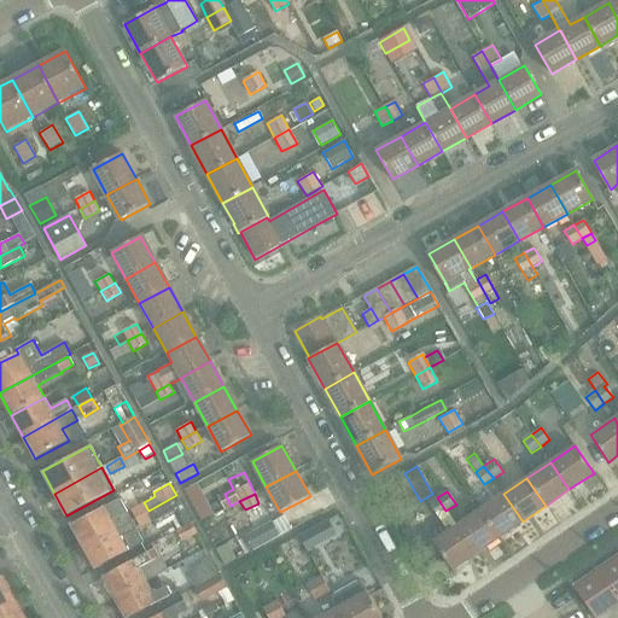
[(481,509),(499,537),(523,522),(503,494),(481,509)]
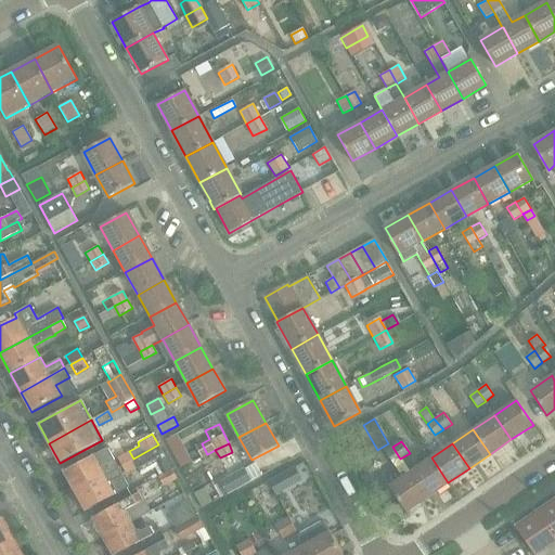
[(133,459),(121,465),(126,473),(137,467),(140,472),(156,463),(163,474),(171,469),(158,444),(133,459)]
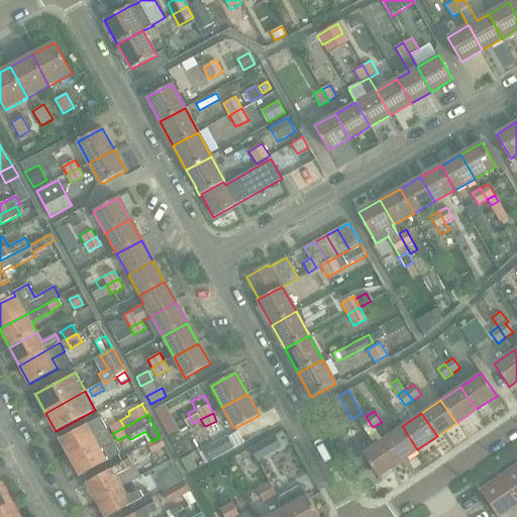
[(365,432),(373,427),(366,416),(357,422),(365,432)]
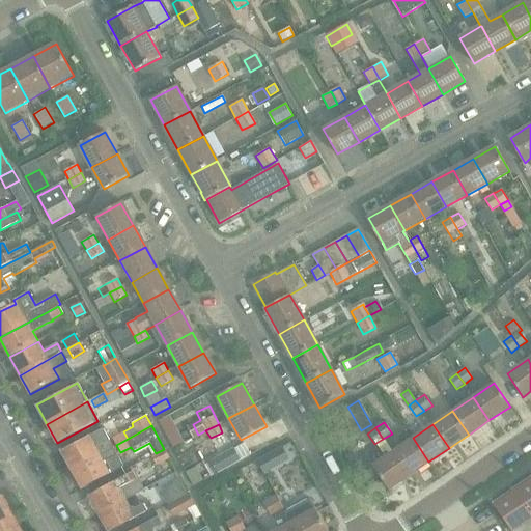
[(72,470),(113,447),(103,428),(61,451),(72,470)]
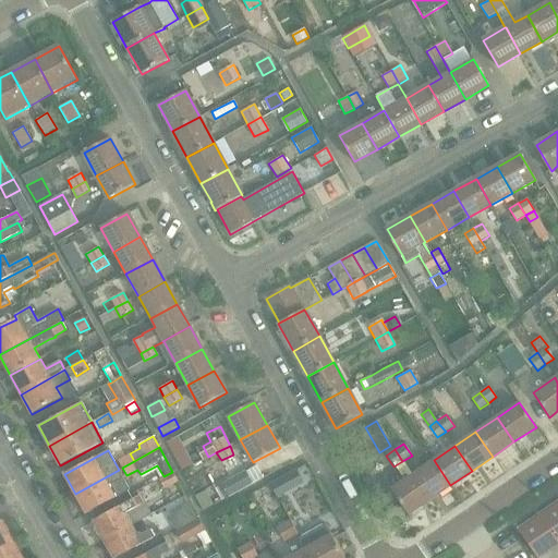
[(186,451),(174,458),(182,471),(193,464),(186,451)]
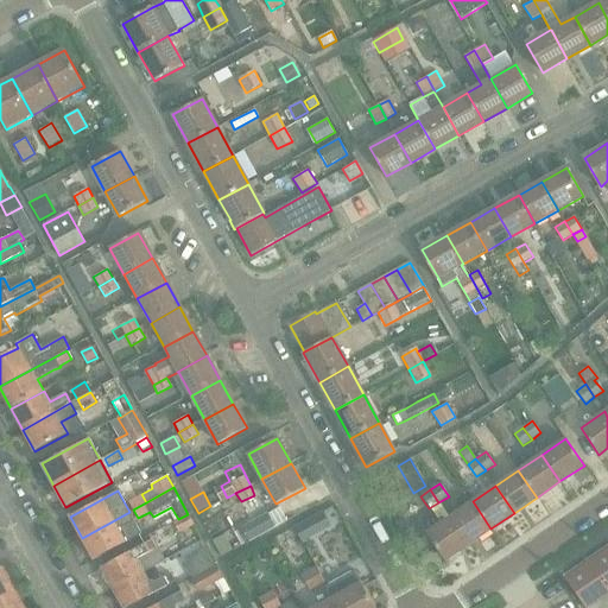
[(141,494),(128,501),(133,510),(146,502),(141,494)]
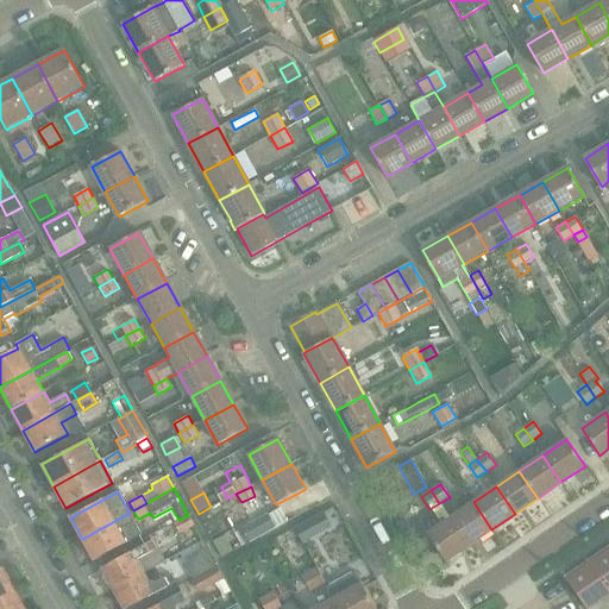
[(451,518),(469,545),(491,529),(473,502),(451,518)]
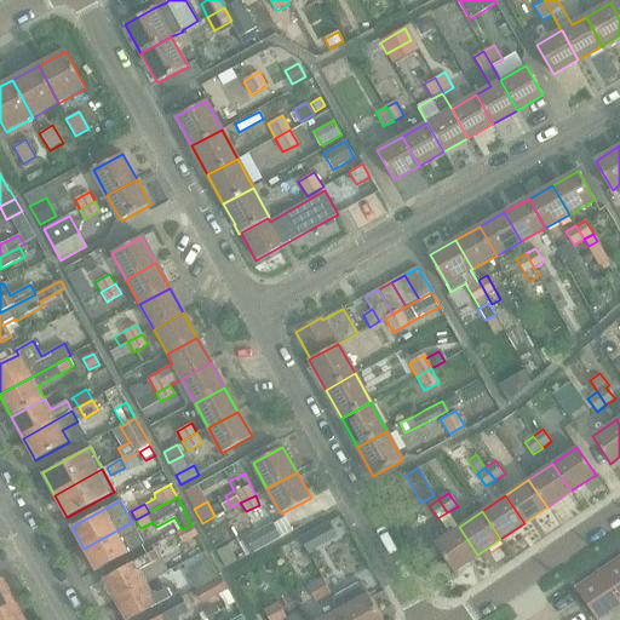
[(132,522),(84,549),(96,572),(143,545),(131,523),(133,523),(132,522)]
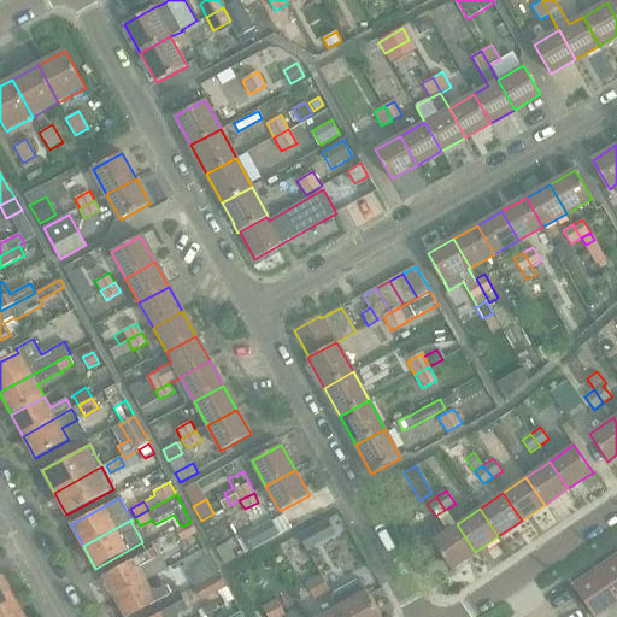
[(280,535),(271,521),(245,535),(252,550),(280,535)]
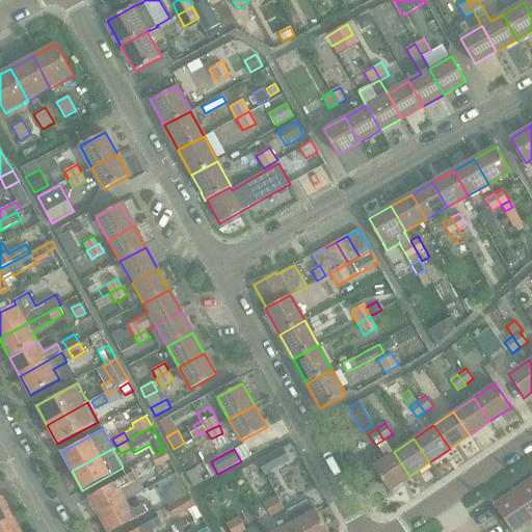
[(164,450),(152,457),(157,468),(170,460),(164,450)]
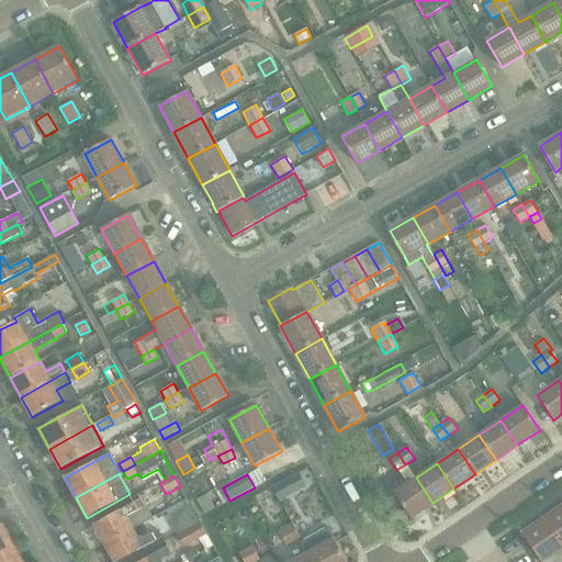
[(433,503),(416,478),(394,493),(411,518),(433,503)]
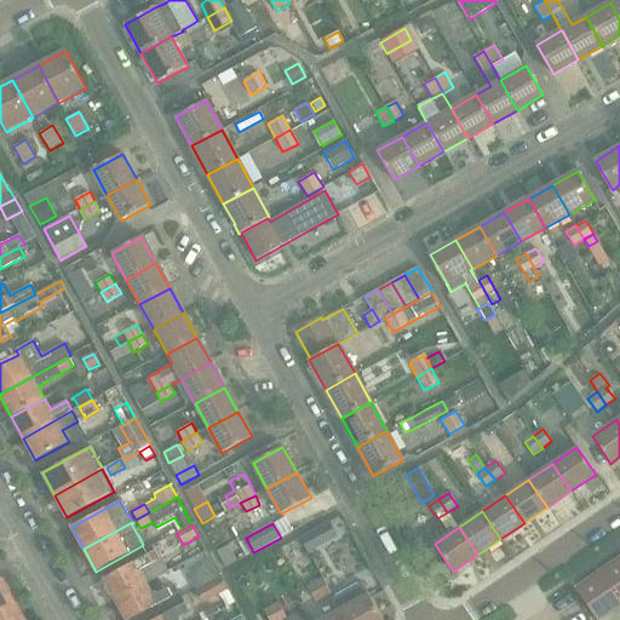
[(314,530),(299,538),(306,552),(321,545),(314,530)]
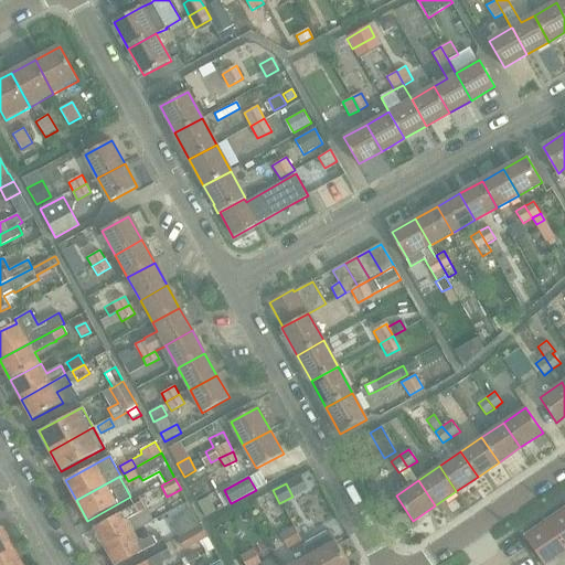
[(105,547),(134,532),(127,520),(146,510),(141,502),(95,528),(105,547)]
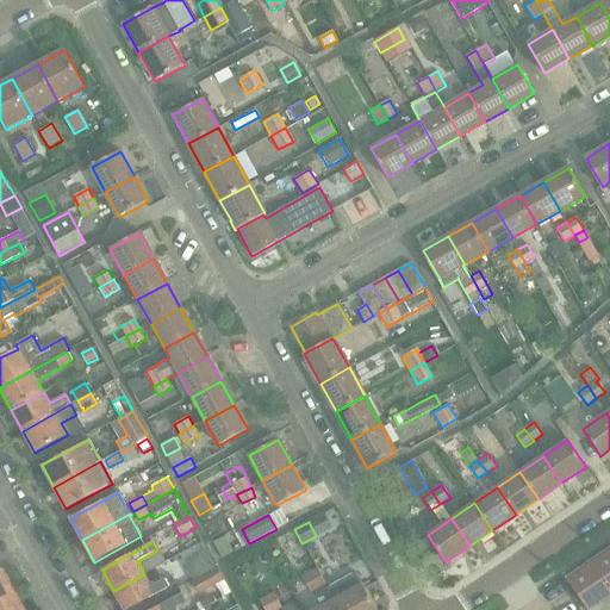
[(609,547),(591,560),(609,586),(609,547)]
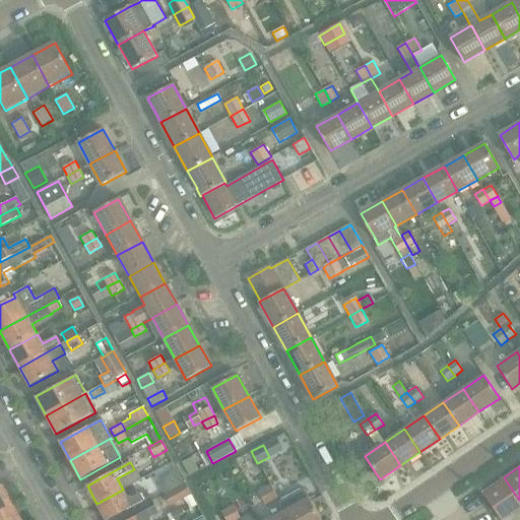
[(156,480),(165,496),(184,484),(177,470),(156,480)]
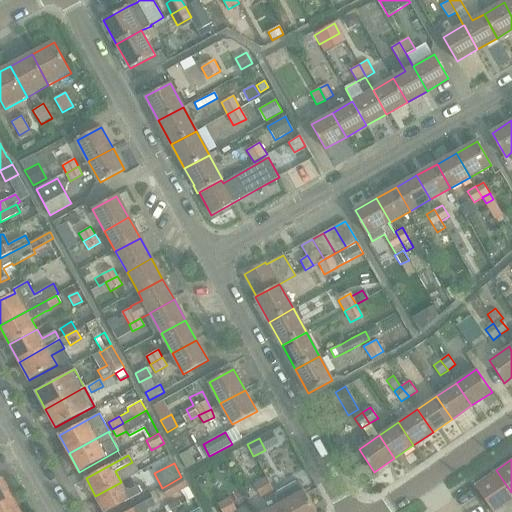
[(511,511),(511,492),(496,470),(474,485),(492,511),(511,511)]
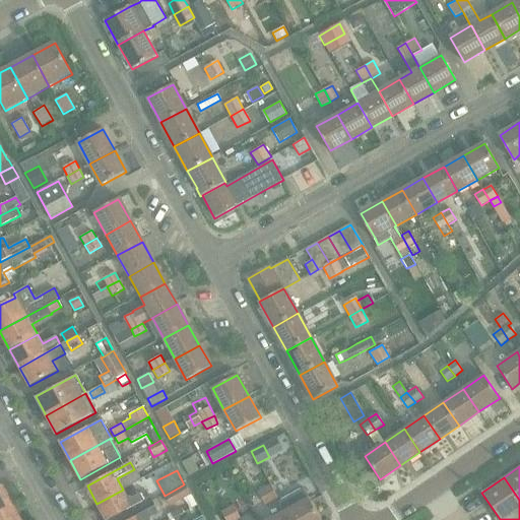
[(184,484),(165,496),(170,506),(192,495),(186,483),(184,484)]
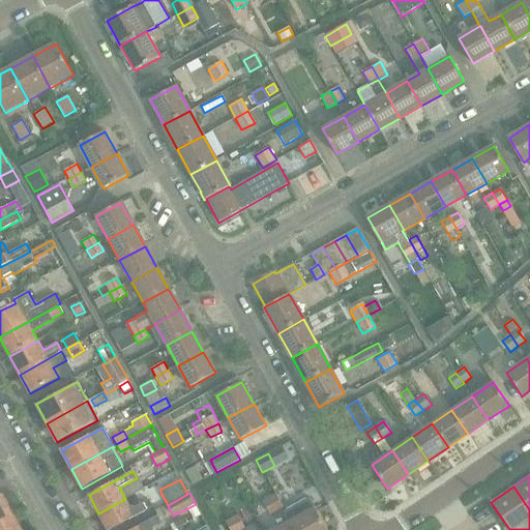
[(270,514),(284,508),(275,494),(263,501),(270,514)]
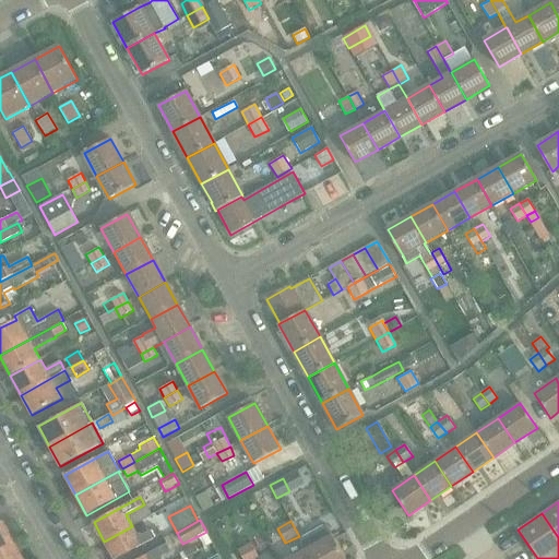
[(4,527),(1,526),(0,523),(0,554),(13,547),(6,534),(7,532),(4,527)]
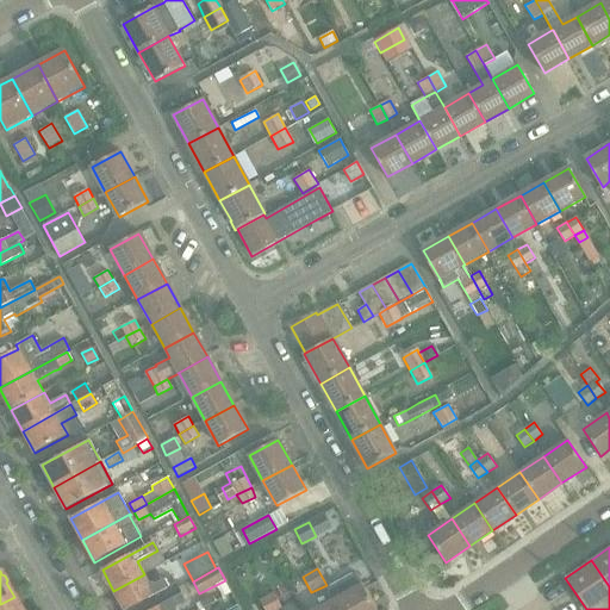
[(377,609),(363,585),(356,572),(327,587),(338,609),(377,609)]
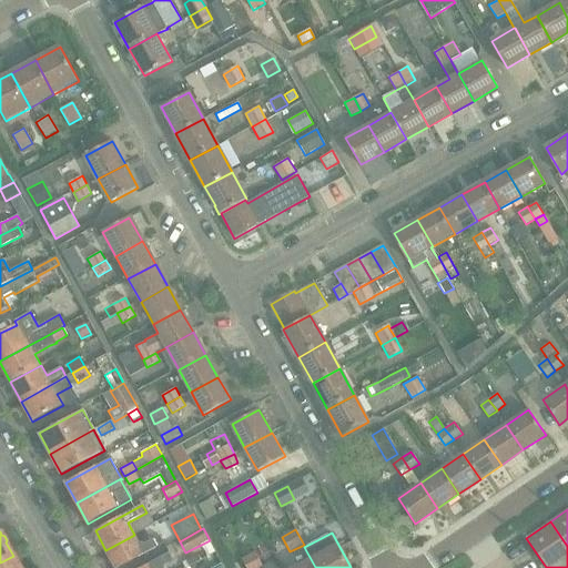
[(134,535),(105,550),(115,567),(119,567),(163,544),(159,537),(141,546),(134,535)]
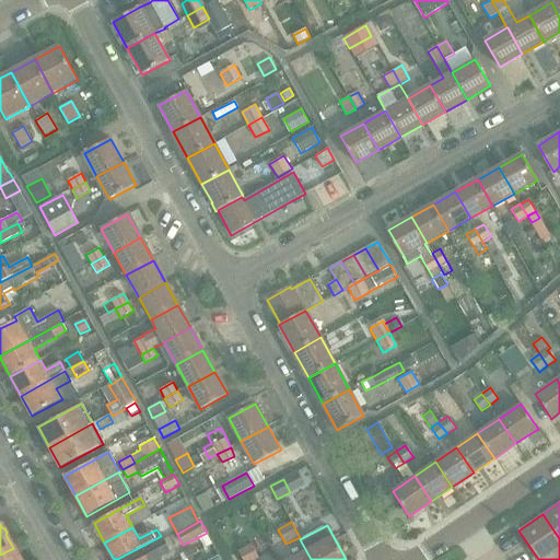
[(311,559),(300,539),(299,540),(306,551),(291,559),(311,559)]
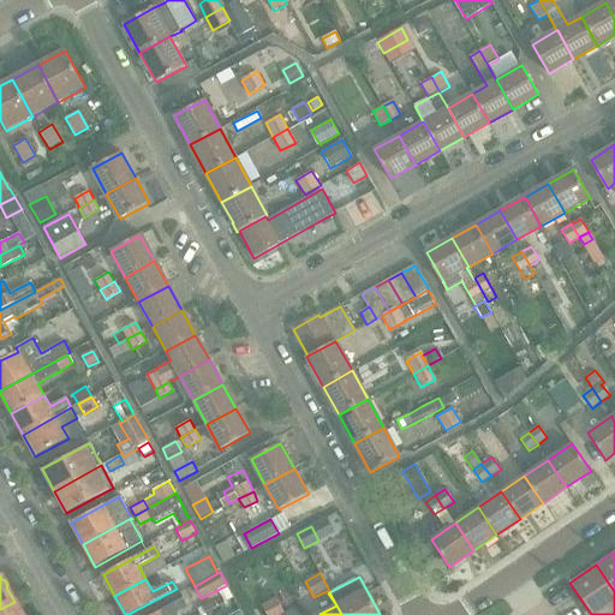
[(261,604),(267,614),(280,614),(285,613),(275,597),(261,604)]
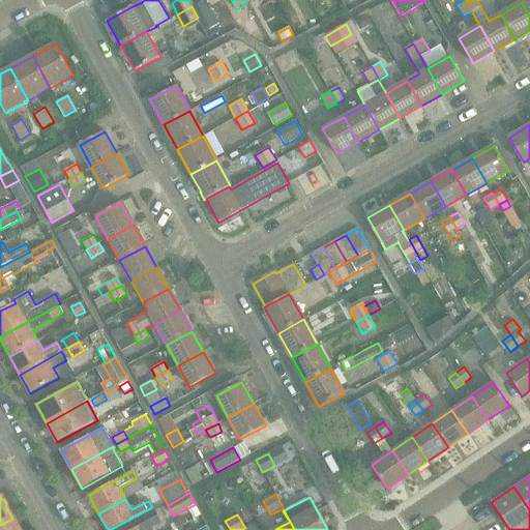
[(149,529),(162,524),(157,517),(133,529),(149,529)]
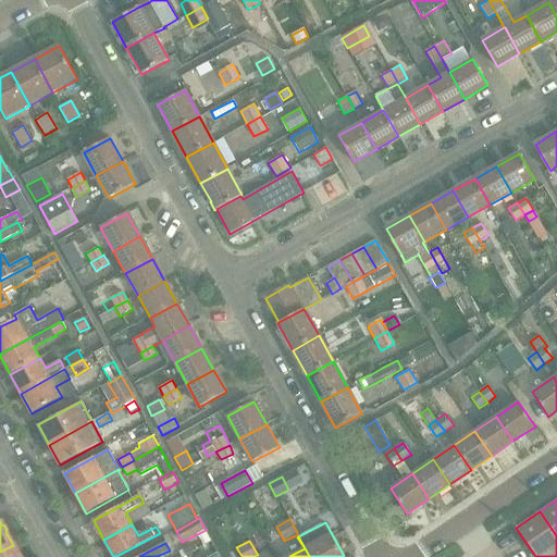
[(0,556),(19,556),(13,545),(0,552),(0,556)]
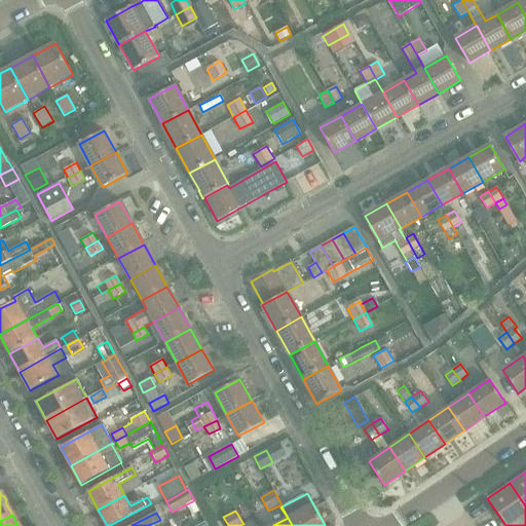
[(181,515),(170,521),(172,525),(175,525),(185,521),(181,515)]
